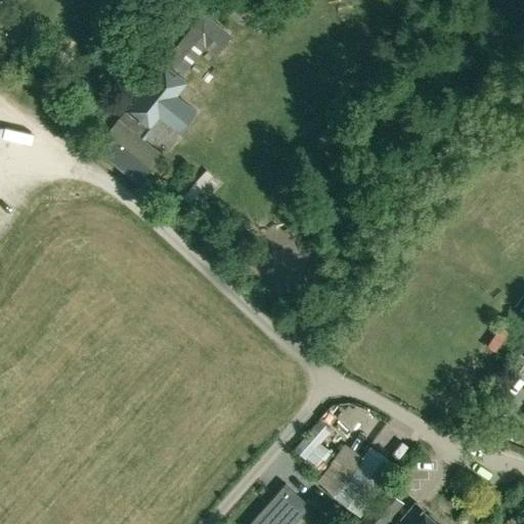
[(300,0),(284,0),(294,8),(300,0)]
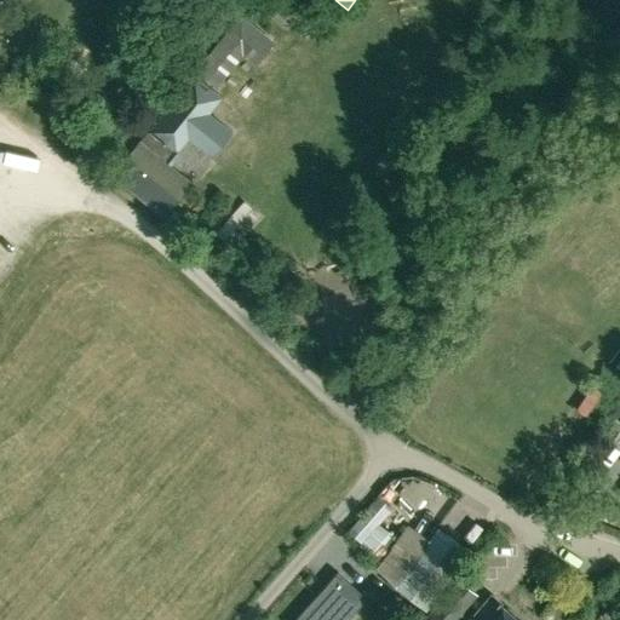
[(275,42),(262,32),(241,15),(230,28),(195,70),(207,80),(241,38),(264,56),(275,42)]
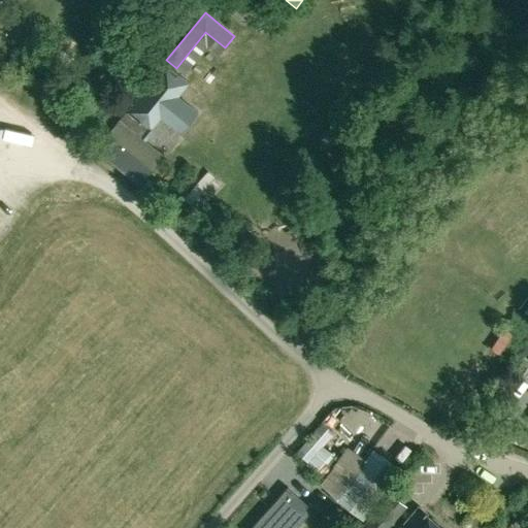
[(72,55),(60,47),(55,58),(67,65),(72,55)]
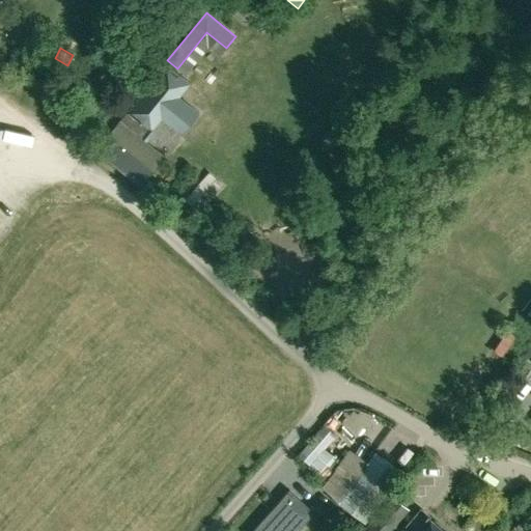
[(99,150),(139,184),(163,155),(143,139),(149,131),(152,133),(163,119),(182,135),(199,113),(180,98),(192,83),(166,62),(126,112),(127,113),(120,121),(122,122),(99,150)]
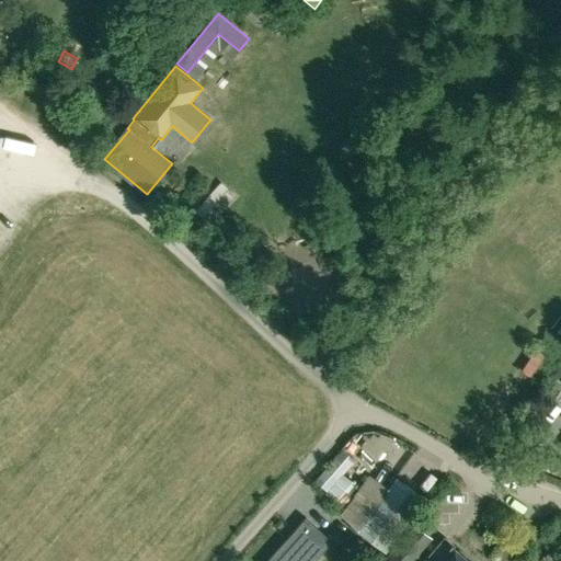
[(0,176),(0,203),(13,195),(0,176)]
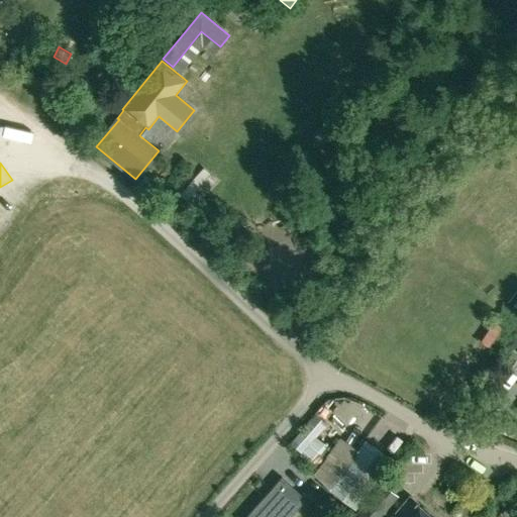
[(216,175),(198,191),(206,200),(224,184),(216,175)]
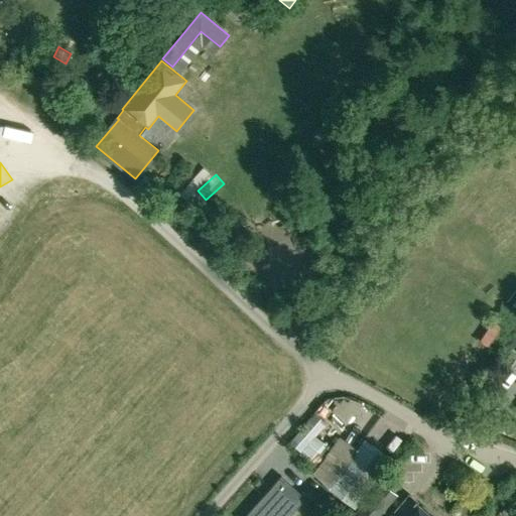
[(515,289),(507,301),(515,307),(515,289)]
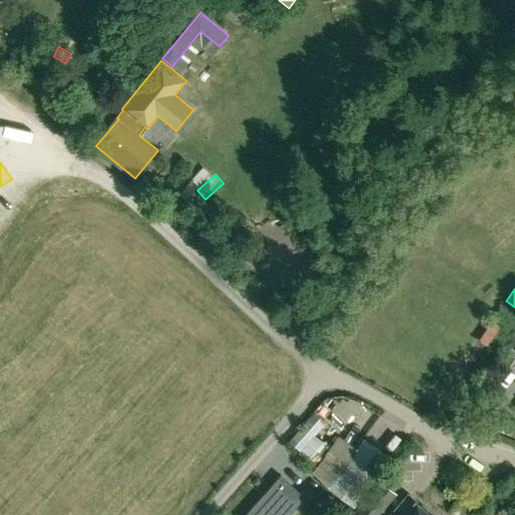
[(304,452),(323,430),(310,418),(291,442),(304,452)]
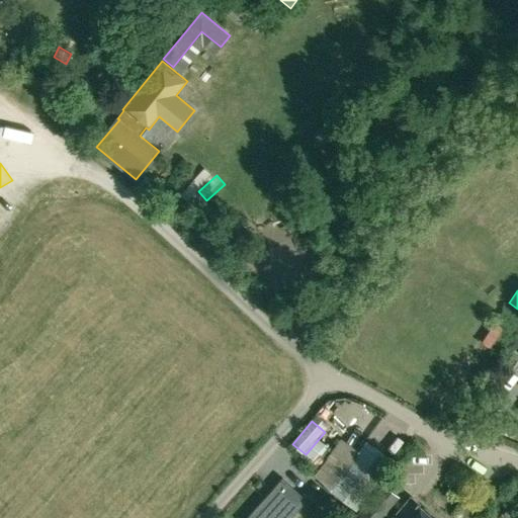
[(355,510),(392,460),(365,441),(329,490),(355,510)]
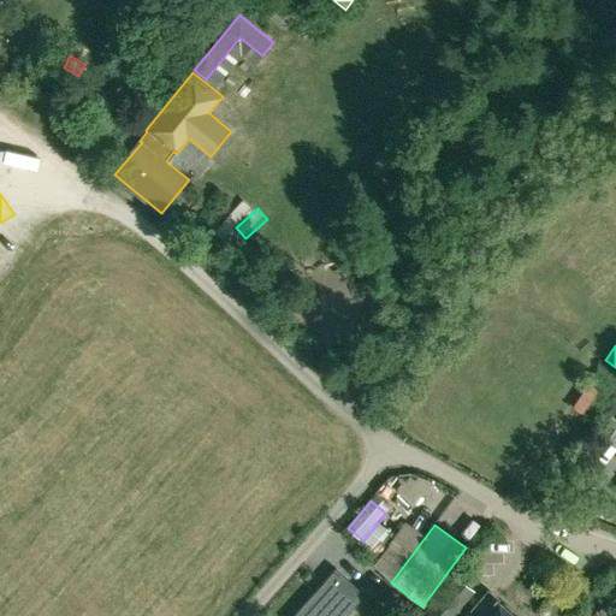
[(367,552),(377,560),(381,552),(392,539),(396,534),(388,528),(367,552)]
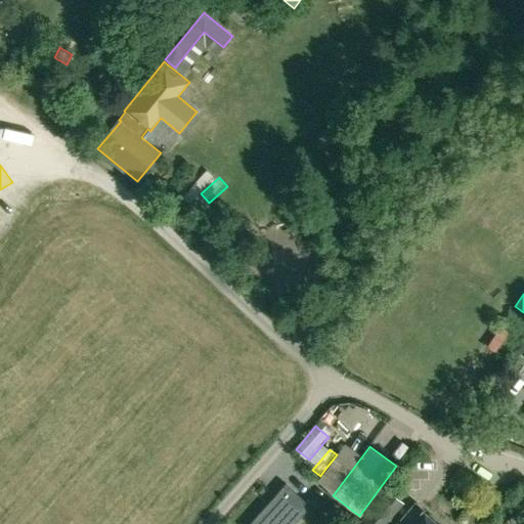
[(286,483),(249,523),(294,523),(310,506),(286,483)]
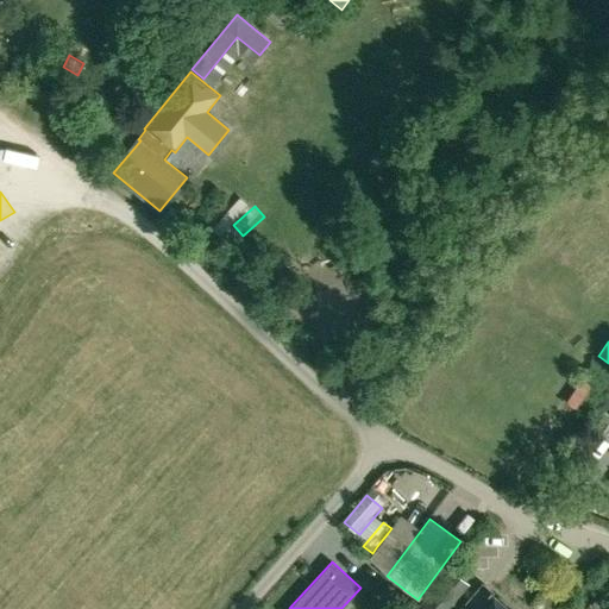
[(445,608),(466,584),(450,570),(415,608),(445,608)]
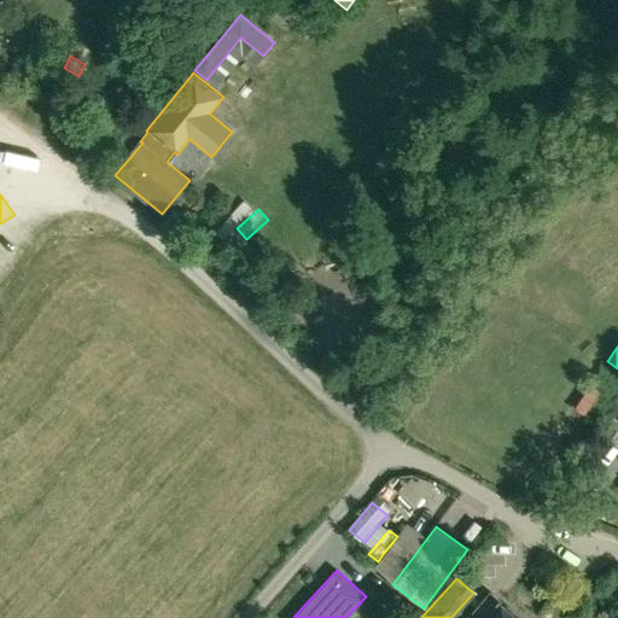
[(403,599),(395,592),(382,608),(390,614),(403,599)]
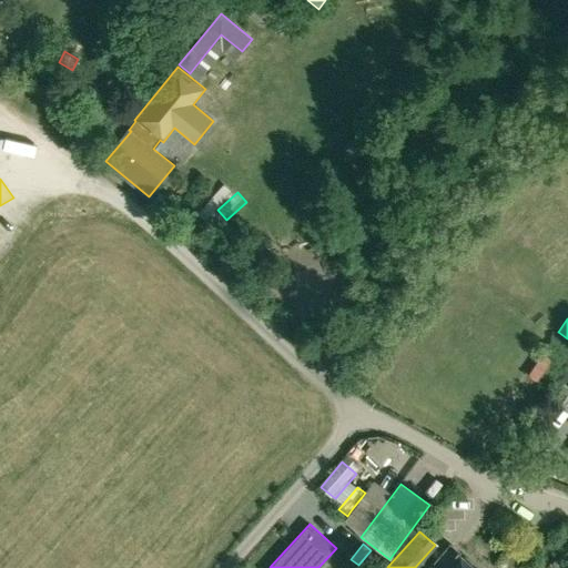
[(434,567),(430,565),(427,567),(474,567),(458,554),(445,567),(434,567)]
